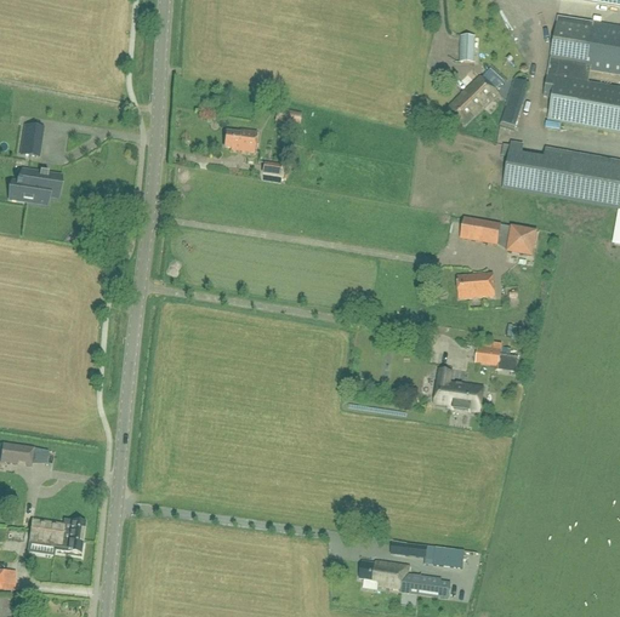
[(619,74),(619,26),(556,16),(549,63),(550,63),(549,74),(546,74),(542,95),(551,97),(547,119),(619,130),(619,87),(587,83),(589,69),(619,74)]
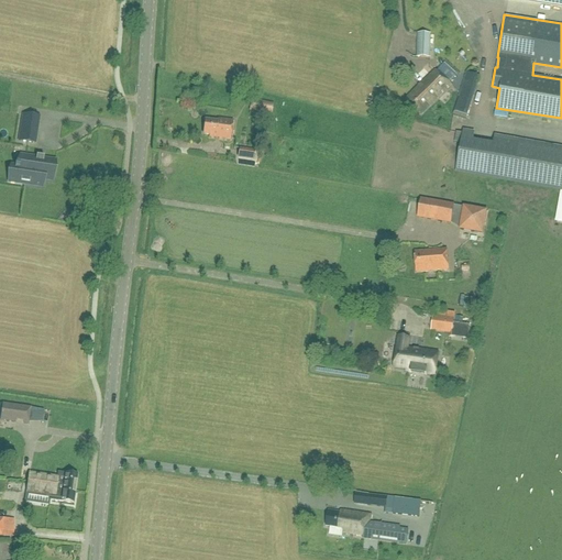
[(429,55),(430,32),(416,31),(415,55),(429,55)]
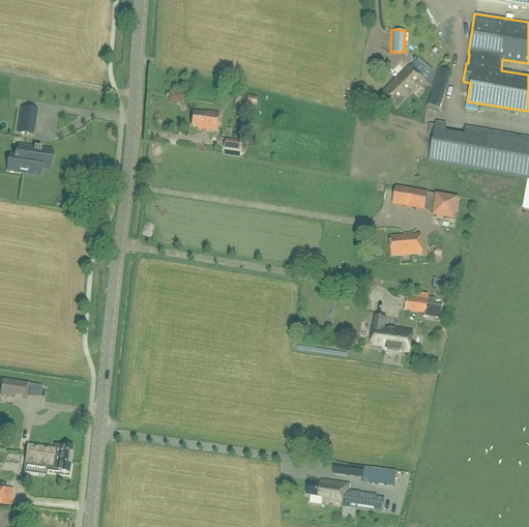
[(408,63),(381,92),(397,107),(423,78),(408,63)]
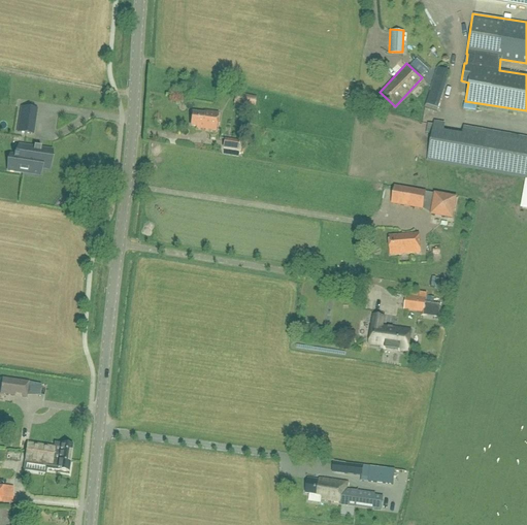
[(435,105),(447,74),(448,69),(436,66),(434,71),(424,101),(435,105)]
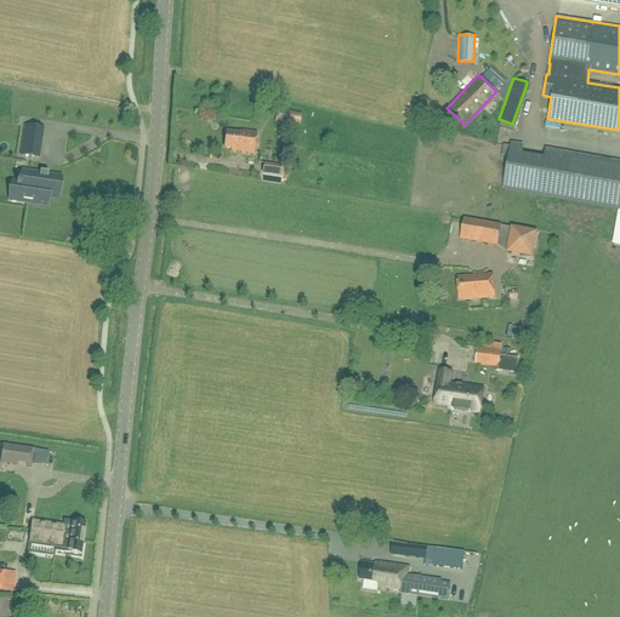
[(297,124),(300,114),(276,109),(273,119),(297,124)]
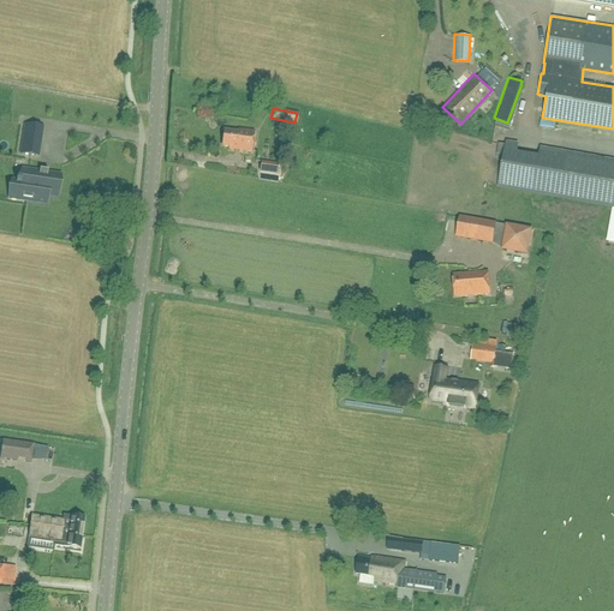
[(24,123),(19,151),(35,154),(39,125),(24,123)]
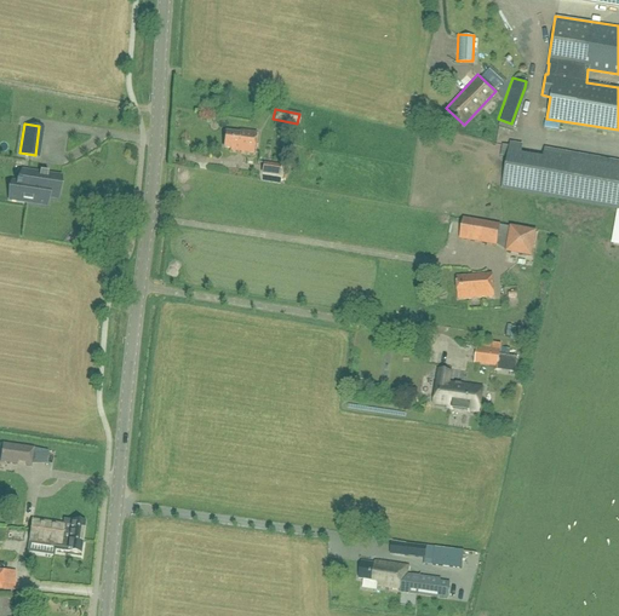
[(252,151),(256,130),(238,128),(238,131),(224,130),(223,145),(229,145),(229,149),(252,151)]
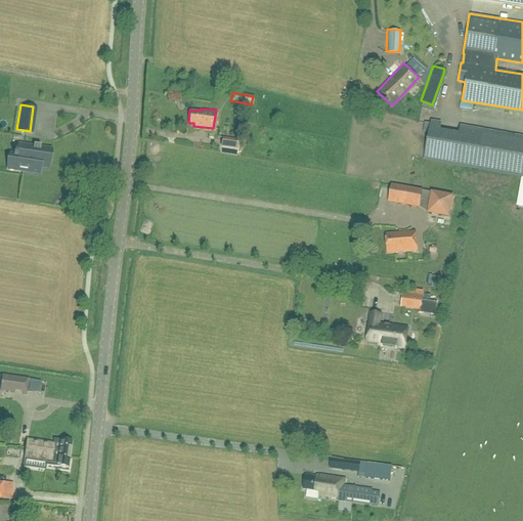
[(422,131),(428,132),(423,157),(522,174),(522,137),(459,127),(456,134),(438,131),(440,123),(429,122),(424,121),(422,131)]
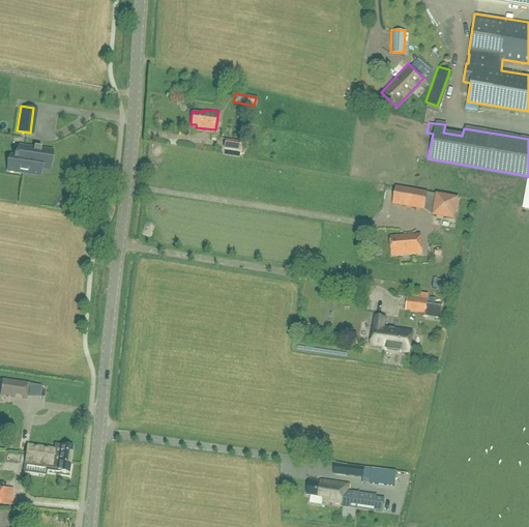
[(237,148),(237,140),(224,138),(222,146),(237,148)]
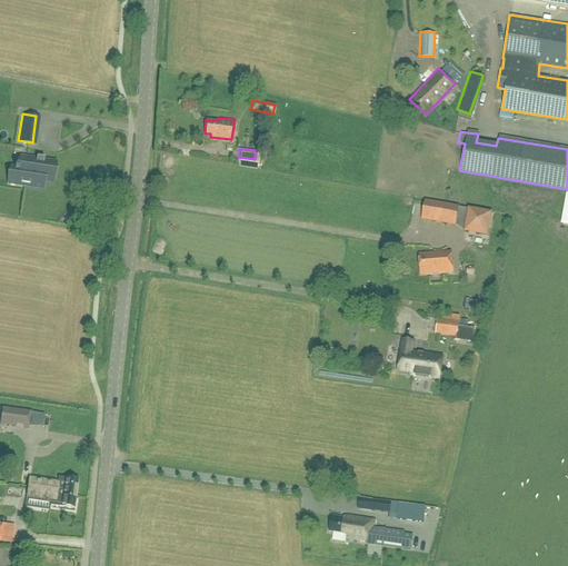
[(42,179),(51,180),(55,160),(19,155),(18,167),(15,167),(13,169),(17,170),(16,182),(41,187),(42,179)]
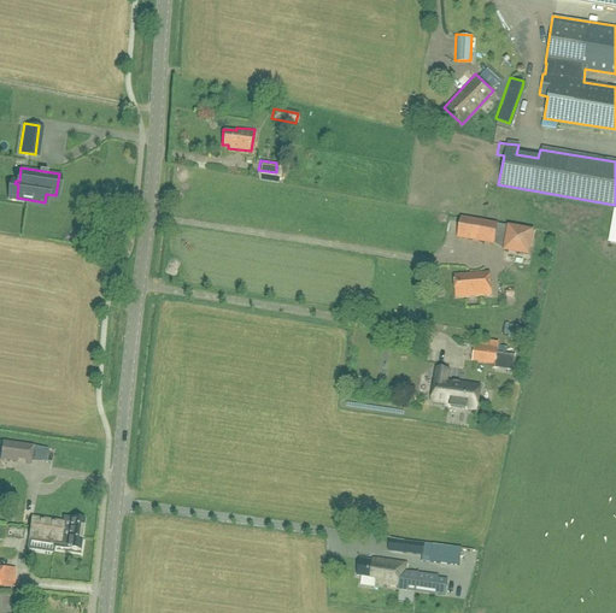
[(496,223),(459,216),(457,235),(492,241),(496,223)]
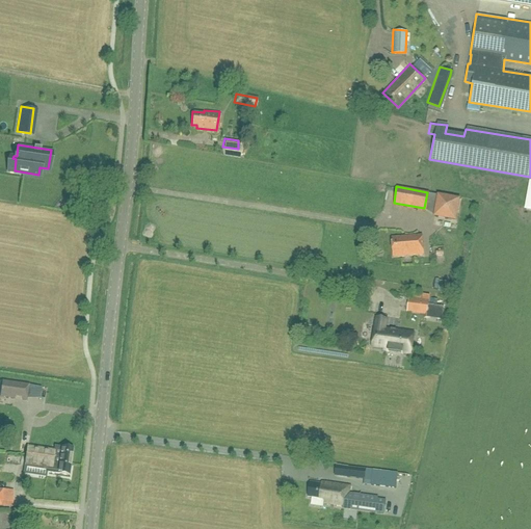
[(421,234),(391,236),(392,255),(422,253),(421,234)]
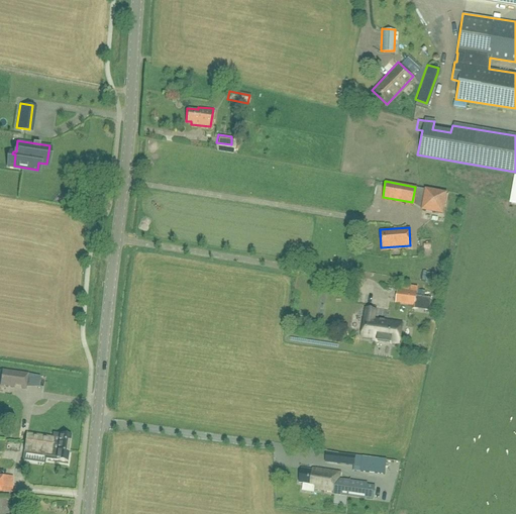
[(413,304),(415,290),(396,288),(394,301),(413,304)]
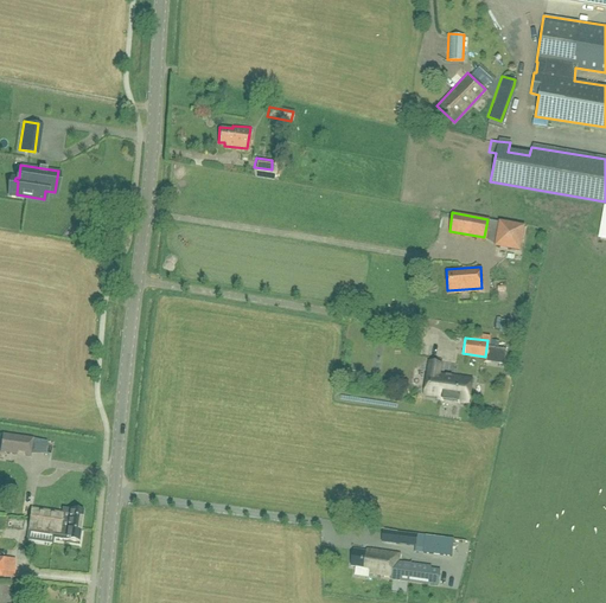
[(438,372),(439,361),(427,360),(422,393),(435,395),(435,397),(467,402),(471,377),(438,372)]
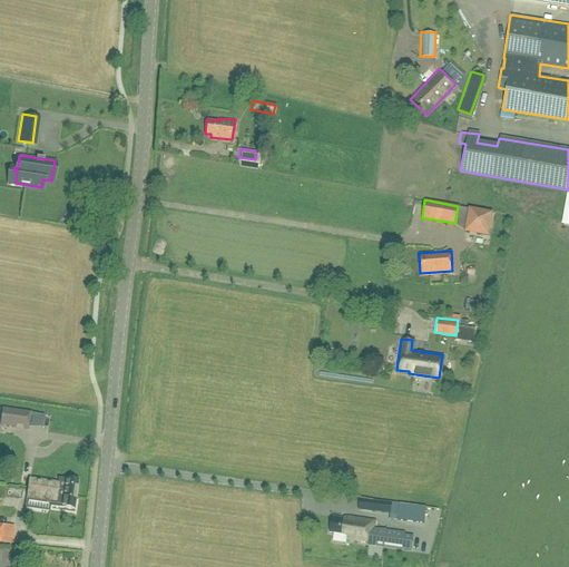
[(391,354),(381,357),(383,372),(394,371),(391,354)]
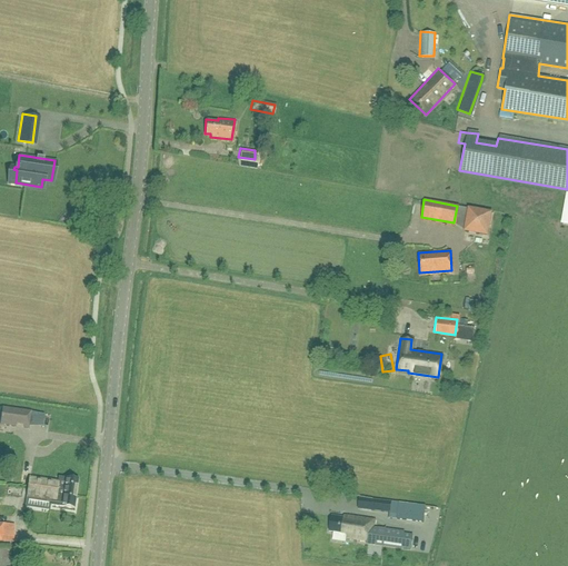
[(0,423),(15,426),(15,423),(23,424),(22,427),(28,427),(30,409),(1,406),(0,414),(0,423)]
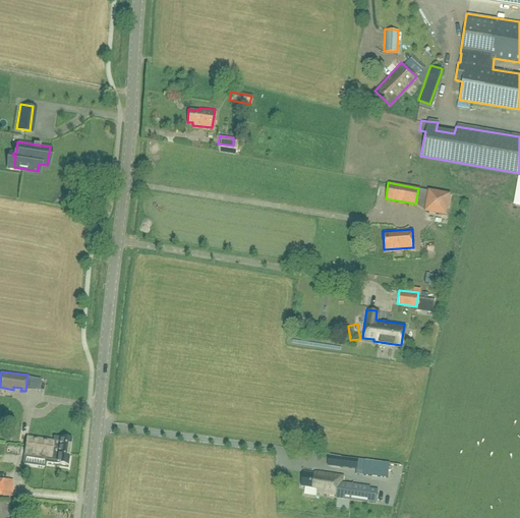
[(66,463),(68,454),(70,438),(53,436),(52,439),(26,435),(23,454),(45,457),(44,460),(66,463)]
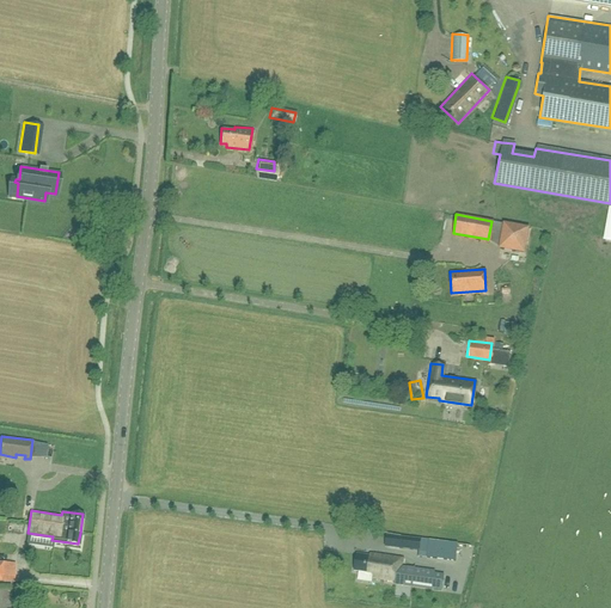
[(402,535),(401,547),(417,550),(420,538),(402,535)]
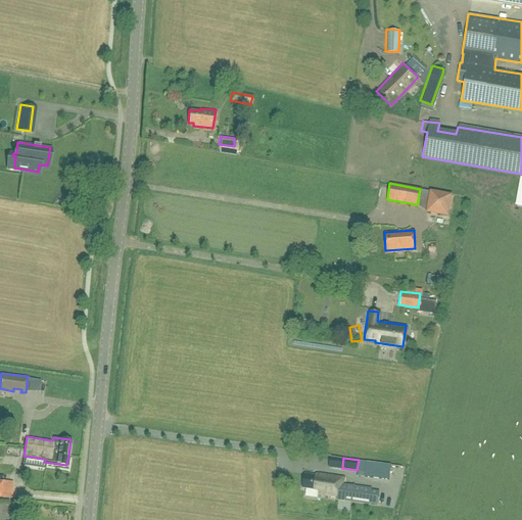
[(388,478),(390,464),(366,461),(364,475),(388,478)]
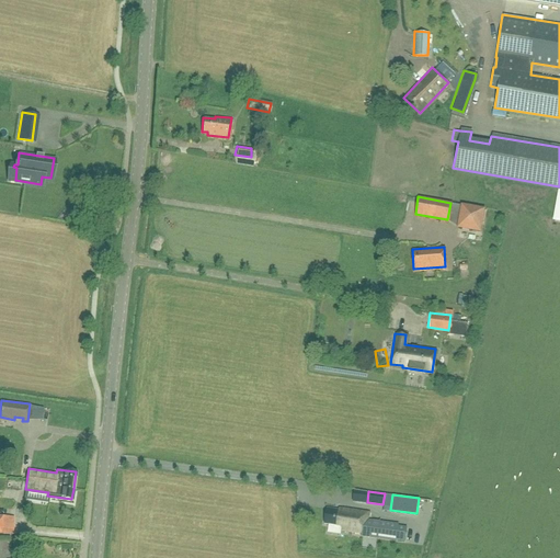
[(324,509),(323,522),(328,523),(326,535),(340,537),(341,528),(361,531),(360,534),(395,539),(395,538),(404,539),(406,525),(397,524),(397,522),(367,517),(368,511),(338,507),(338,510),(333,510),(333,508),(328,508),(328,509),(324,509)]
